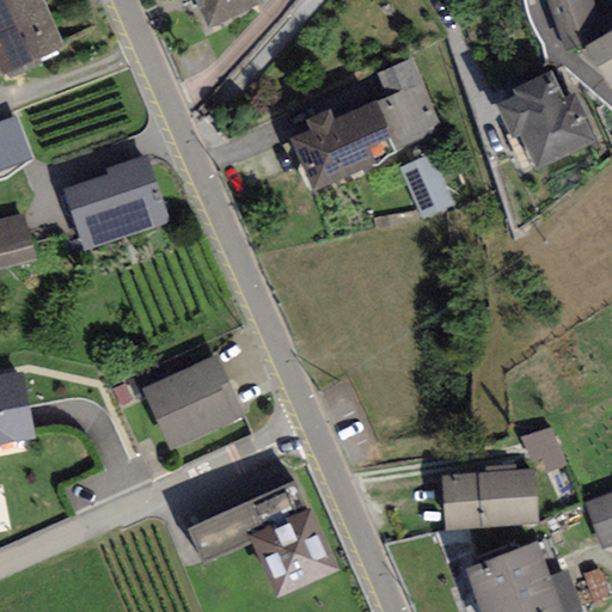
[(62,43),(42,0),(0,0),(0,57),(5,69),(62,43)]
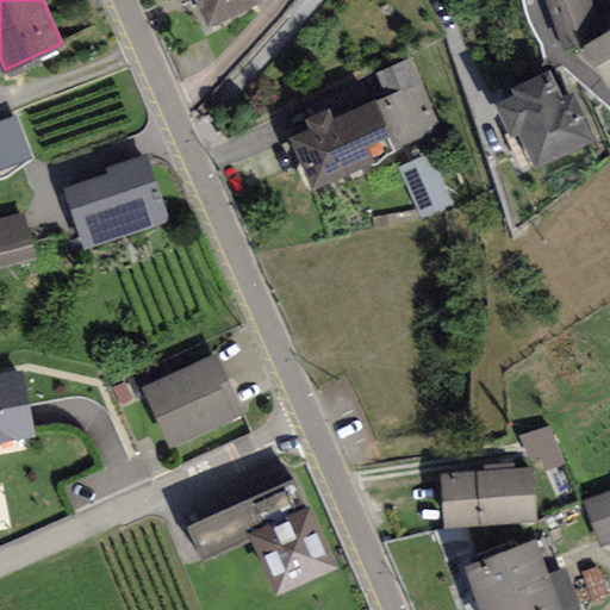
[(197,0),(207,22),(253,0),(197,0)]
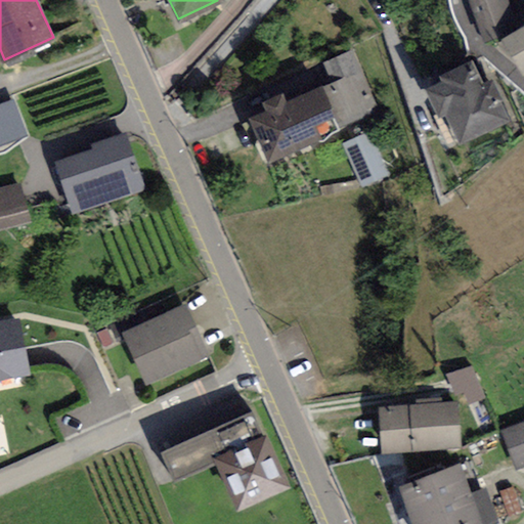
[(516,23),(507,0),(471,0),(483,34),(516,23)]
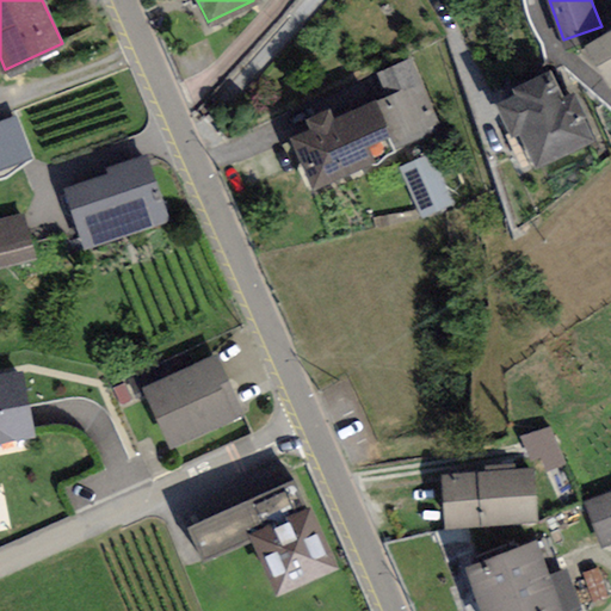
[(610,24),(584,41),(609,84),(610,82),(610,24)]
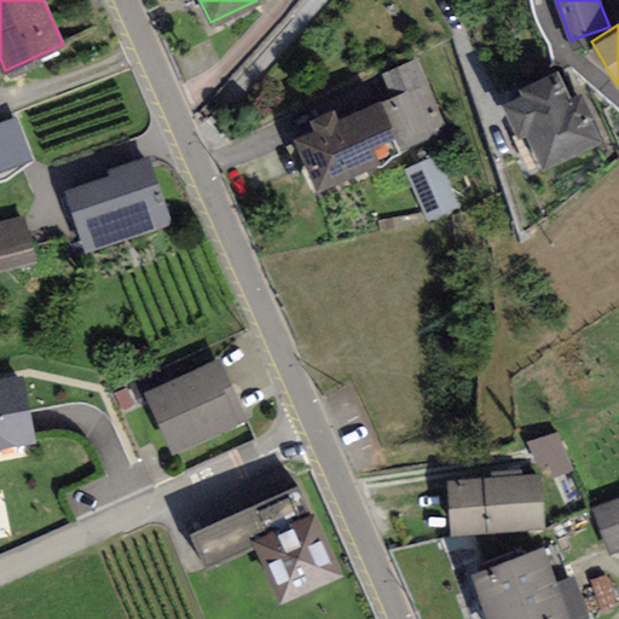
[(557,65),(518,84),(521,91),(502,100),(516,134),(526,129),(542,166),(603,138),(583,91),(572,96),(557,65)]
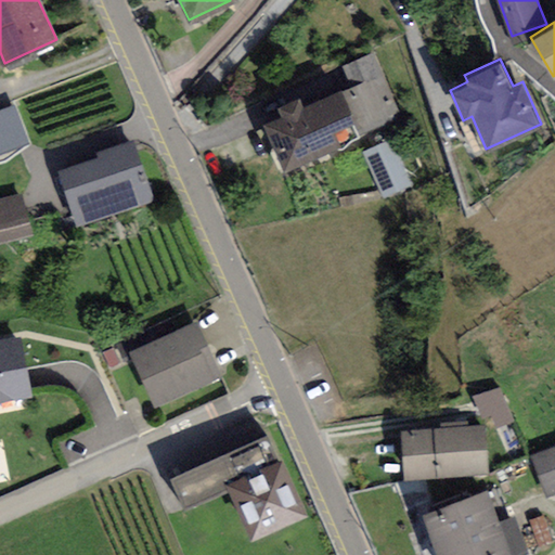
[(390,114),(374,77),(346,90),(363,127),(390,114)]
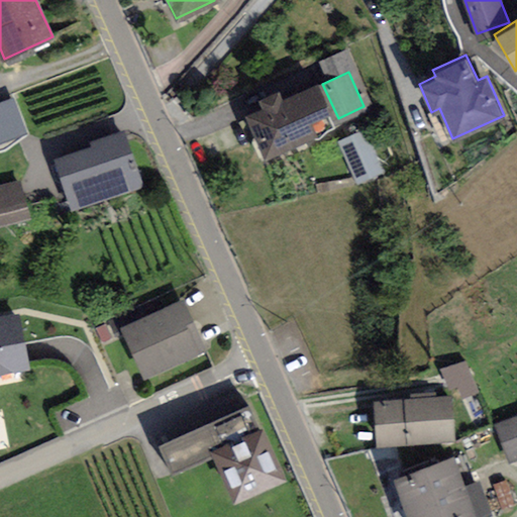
[(263,103),(245,111),(268,159),(339,127),(319,79),(282,95),(278,87),(260,95),(263,103)]
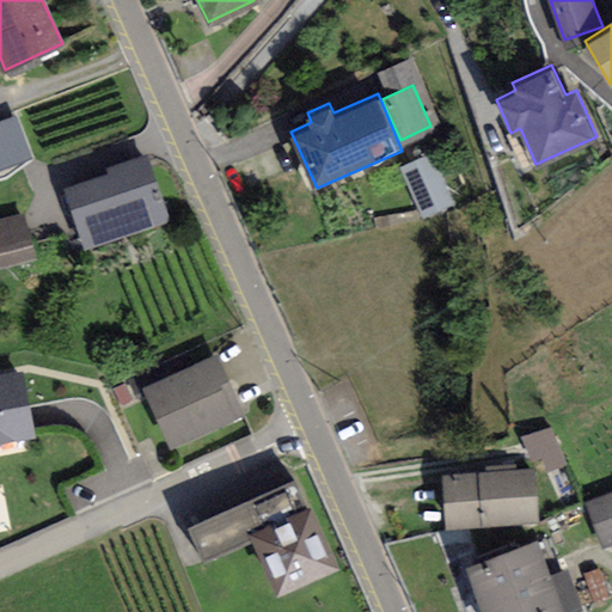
[(0,170),(29,160),(12,115),(0,120),(0,170)]
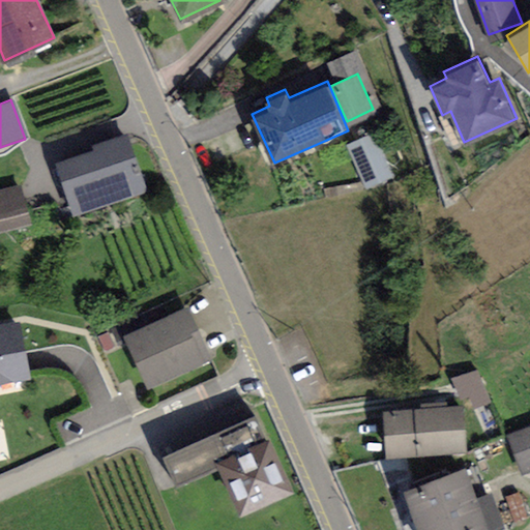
[(367,186),(394,174),(375,129),(348,142),(367,186)]
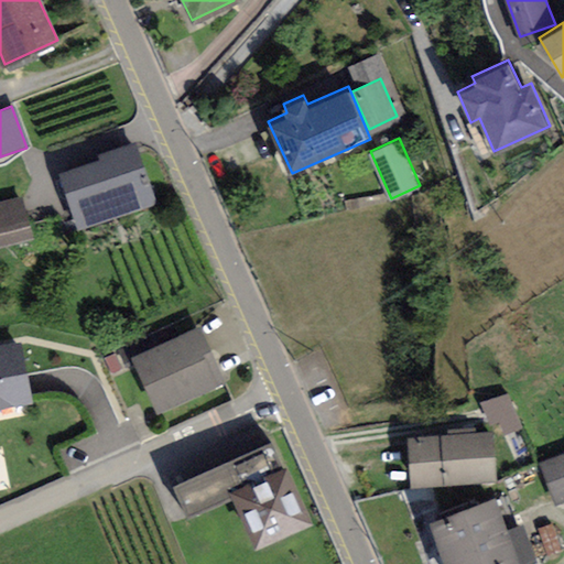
[(98,158),(57,171),(77,230),(158,203),(136,139),(96,152),(98,158)]
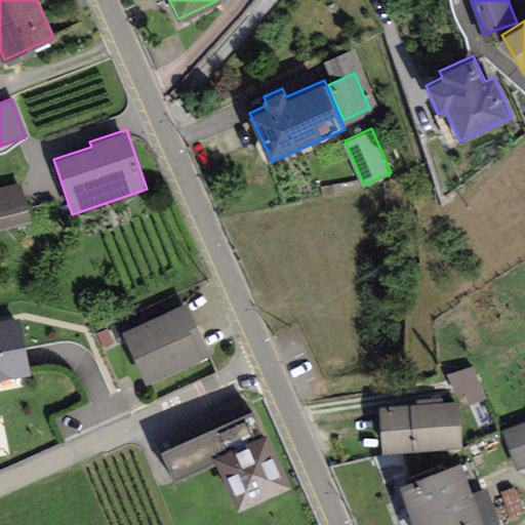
[(19,182),(0,187),(0,227),(29,220),(19,182)]
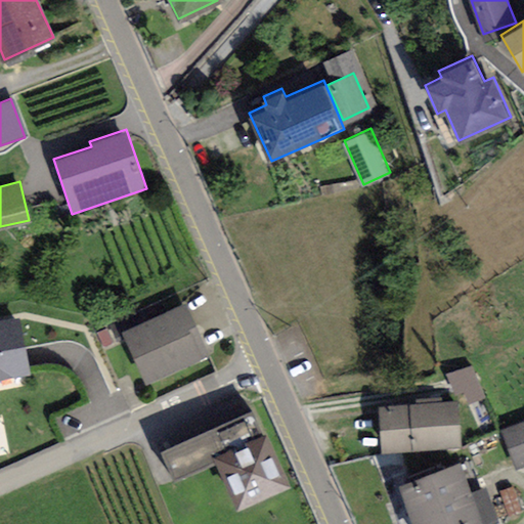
[(185,301),(121,332),(145,385),(210,354),(185,301)]
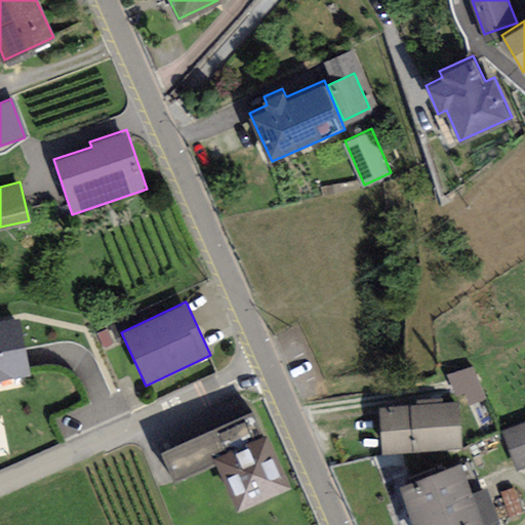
[(19,318),(0,322),(0,379),(32,373),(19,318)]
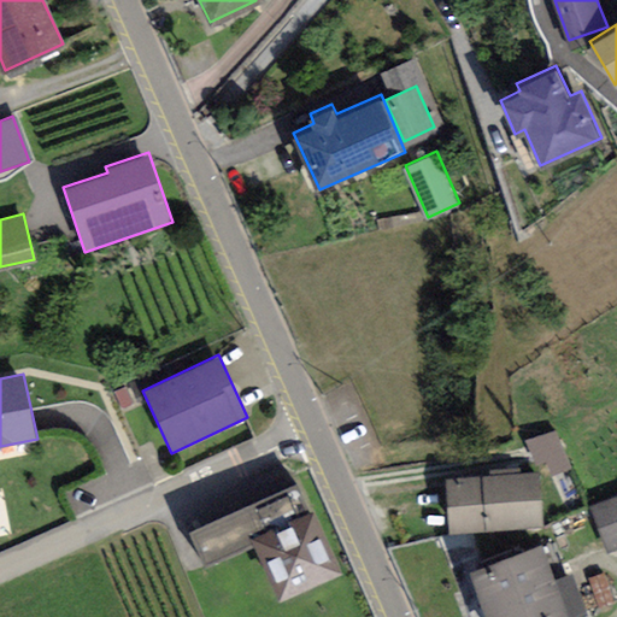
[(559,428),(532,436),(544,475),(571,466),(559,428)]
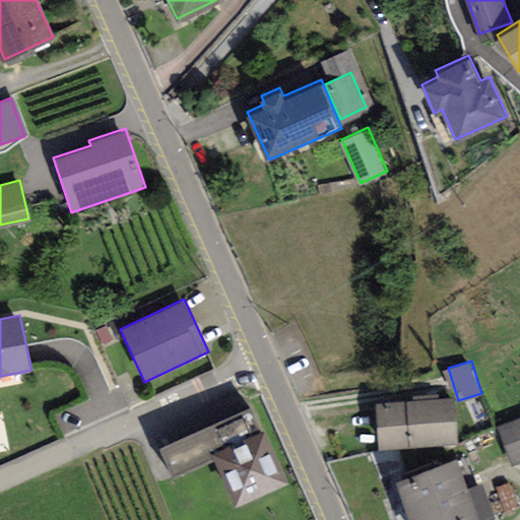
[(455,398),(377,402),(380,448),(458,443),(455,398)]
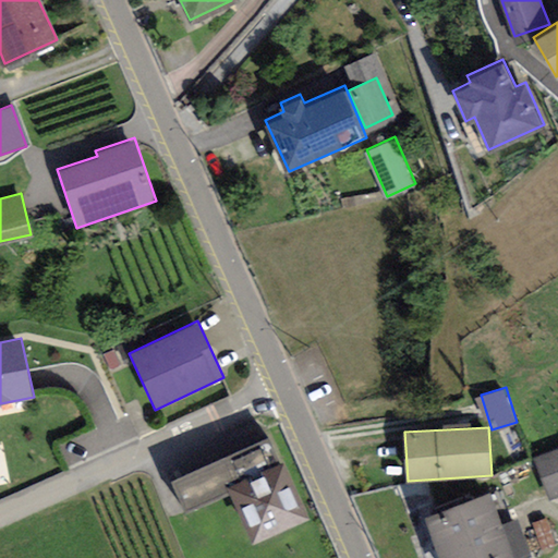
[(268,432),(169,477),(184,509),(230,488),(253,537),(305,513),(268,432)]
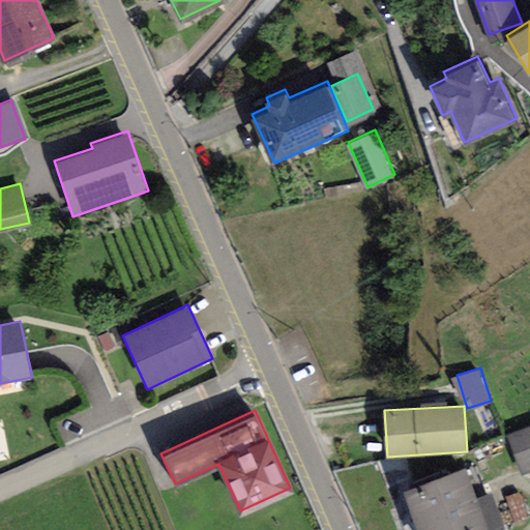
[(529,424),(506,434),(521,473),(529,469),(529,424)]
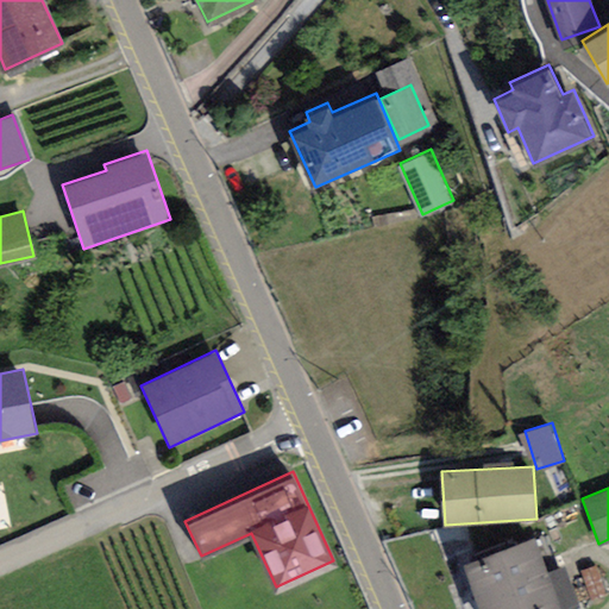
[(535,534),(465,562),(483,608),(563,608),(577,603),(562,563),(548,569),(535,534)]
